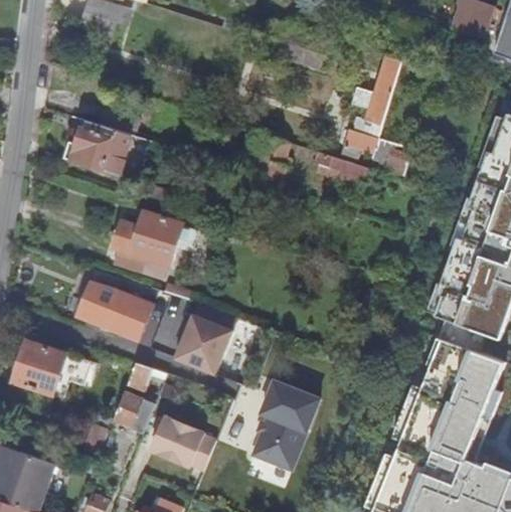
[(110,5),(93,0),(75,0),(70,22),(100,31),(104,19),(114,21),(119,7),(110,5)]
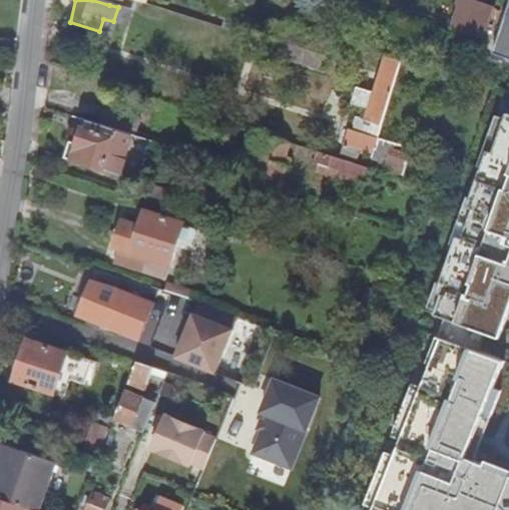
[(492,5),(478,0),(461,0),(469,3),(460,30),(481,38),(492,5)]
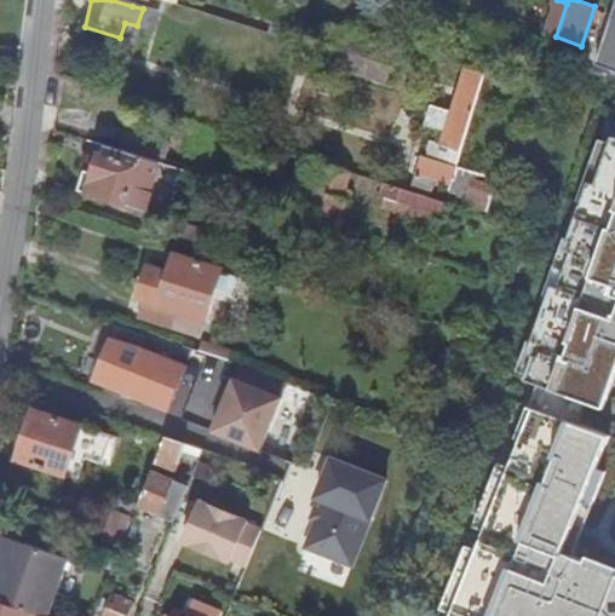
[(614,6),(597,62),(614,68),(614,6)]
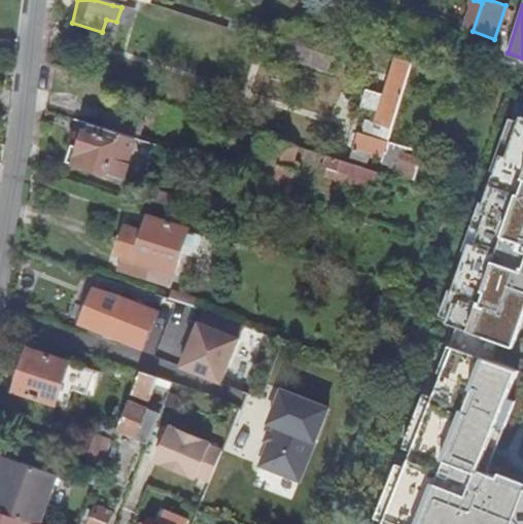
[(314,29),(304,26),(303,30),(279,23),(274,37),(293,43),(290,53),(311,59),(310,62),(326,67),(334,41),(313,33),(314,29)]
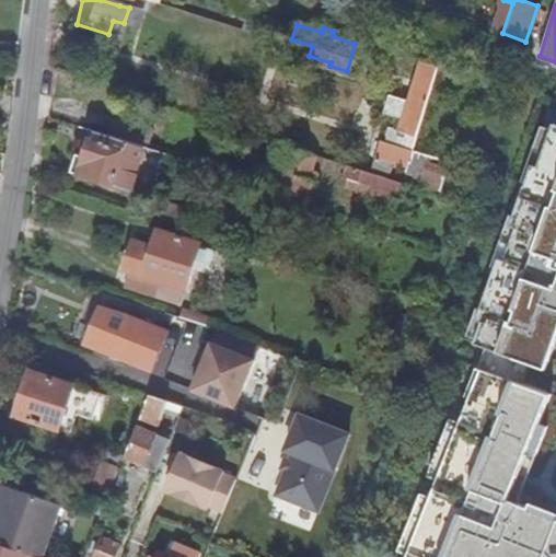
[(312,46),(291,39),(287,53),(329,66),(331,62),(309,56),(312,46)]
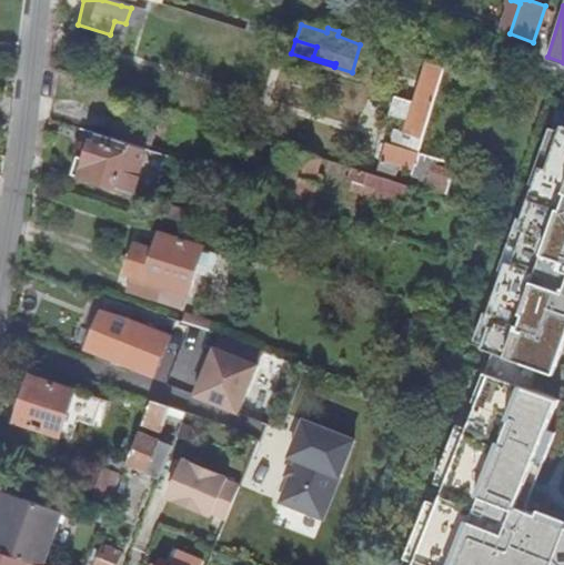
[(416,152),(444,66),(425,59),(412,101),(393,96),(388,113),(406,120),(402,131),(395,129),(390,143),(384,141),(375,169),(394,174),(398,163),(421,171),(420,175),(429,179),(426,184),(456,194),(464,172),(450,168),(451,163),(416,152)]
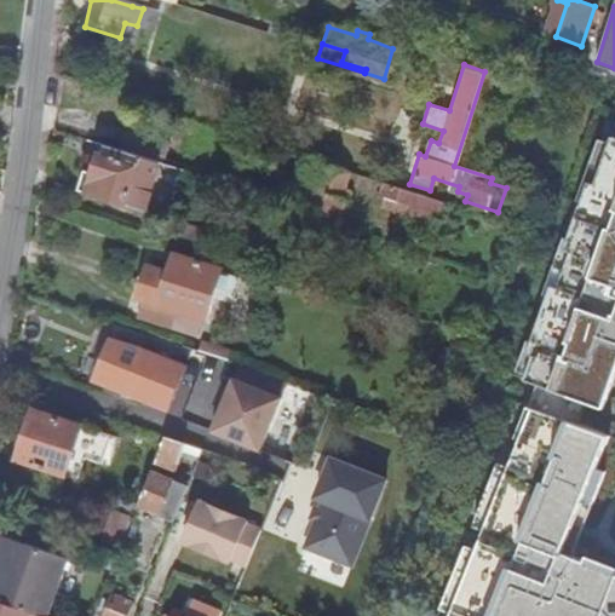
[(156,161),(160,162),(166,143),(121,130),(115,148),(156,161)]
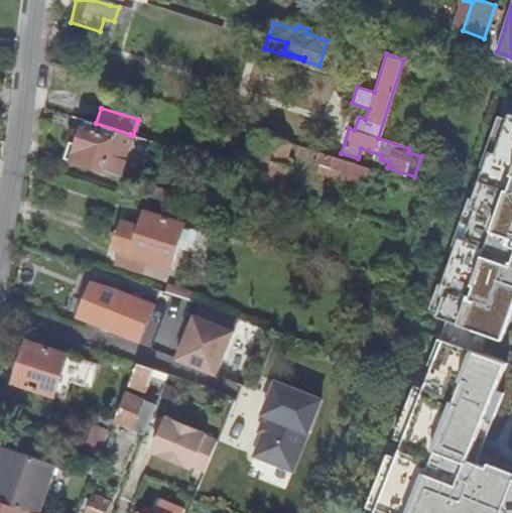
[(511,512),(511,114),(508,113),(494,154),(488,152),(468,208),(474,210),(463,240),(458,238),(437,294),(442,296),(435,316),(445,319),(487,335),(495,338),(502,319),(507,322),(511,307),(511,477),(471,461),(476,447),(470,444),(481,415),(489,418),(499,390),(492,388),(502,360),(480,352),(474,350),(442,340),(431,368),(428,367),(420,388),(411,385),(404,401),(414,405),(405,427),(396,423),(390,438),(399,442),(393,459),(384,455),(378,470),(387,474),(378,497),(369,493),(364,507),(373,511),(372,512),(511,512)]
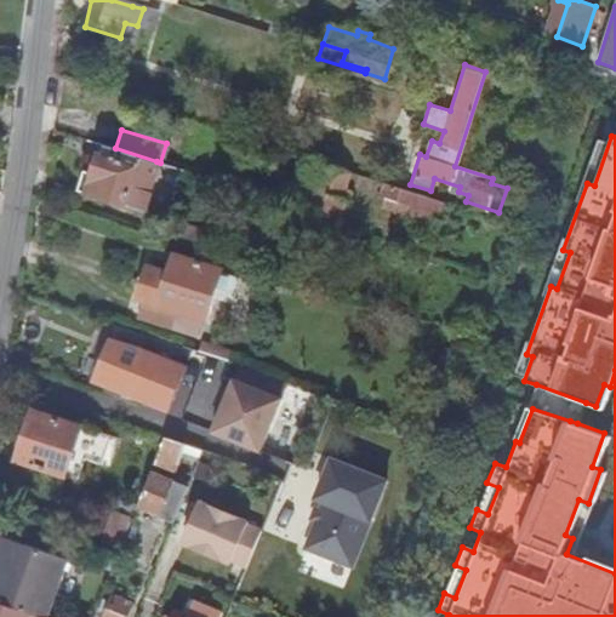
[(115,148),(91,141),(86,158),(93,160),(90,172),(80,170),(73,192),(143,213),(149,190),(147,190),(157,161),(115,148)]
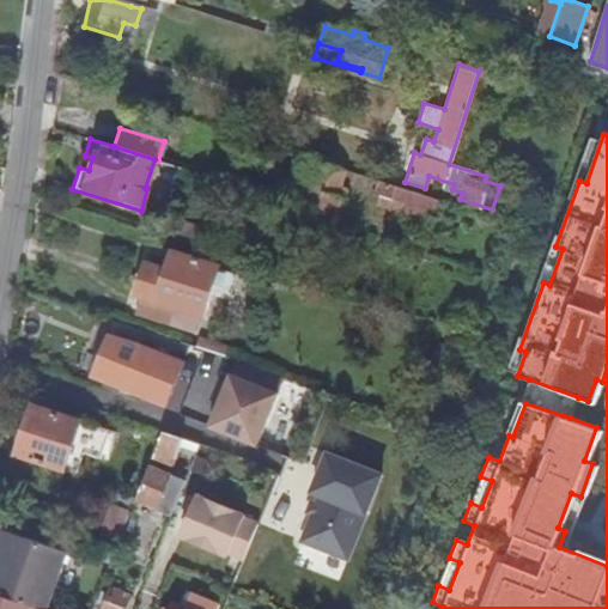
[(340,168),(314,158),(305,156),(290,202),(332,215),(345,198),(344,188),(334,183),(340,168)]
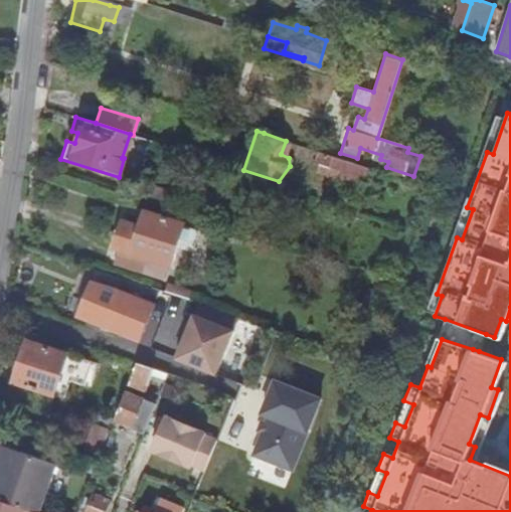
[(134,180),(148,140),(133,135),(130,134),(122,158),(124,158),(119,177),(134,180)]
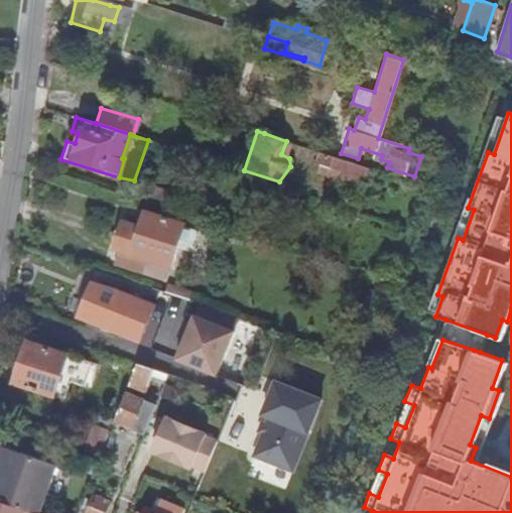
[(367,167),(316,151),(313,161),(313,170),(329,175),(324,193),(355,204),(367,167)]
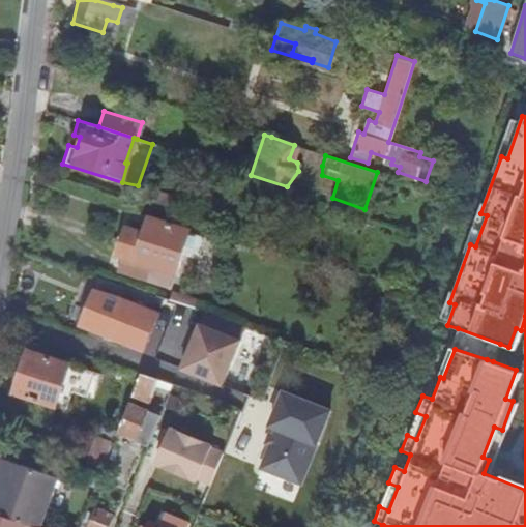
[(140,206),(177,217),(183,201),(145,189),(140,206)]
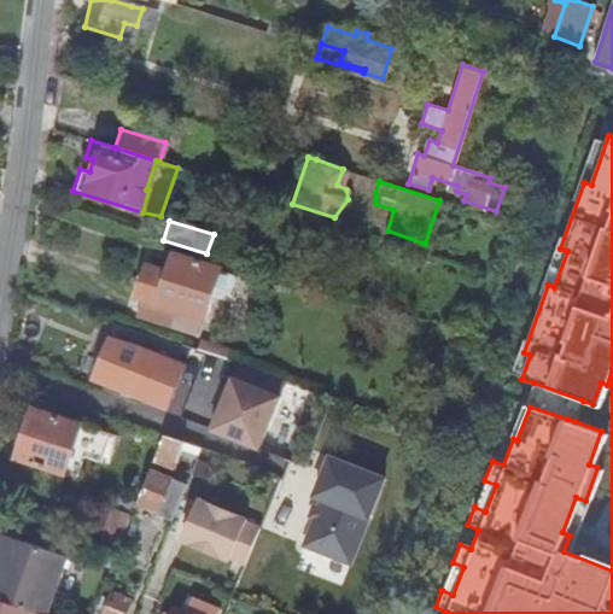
[(142,297),(198,315),(202,316),(217,268),(173,253),(165,272),(147,264),(135,294),(142,297)]
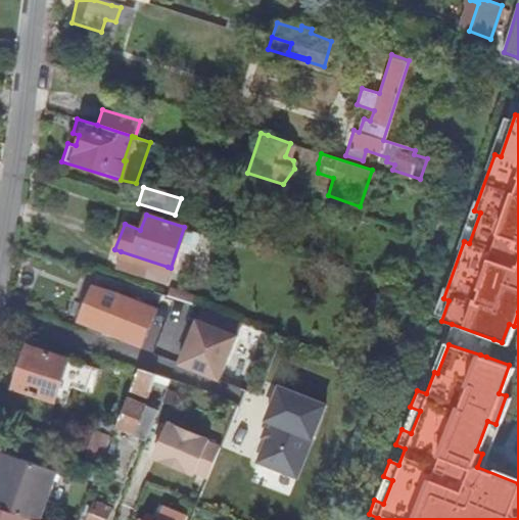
[(118,260),(164,275),(168,267),(121,251),(118,260)]
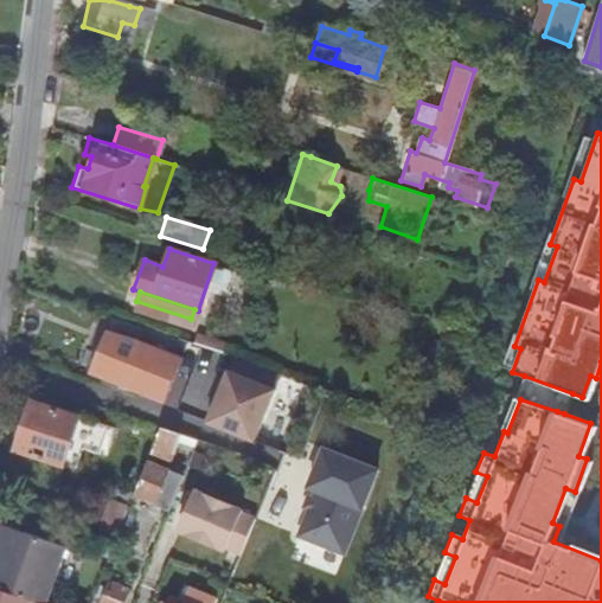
[(190,326),(191,319),(136,301),(134,308),(190,326)]
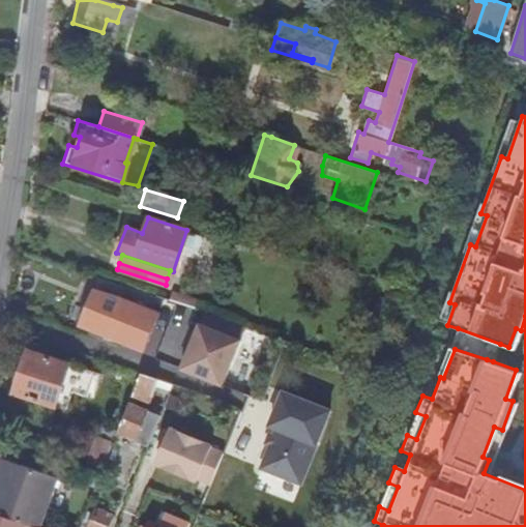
[(155,311),(90,288),(77,325),(142,348),(155,311)]
